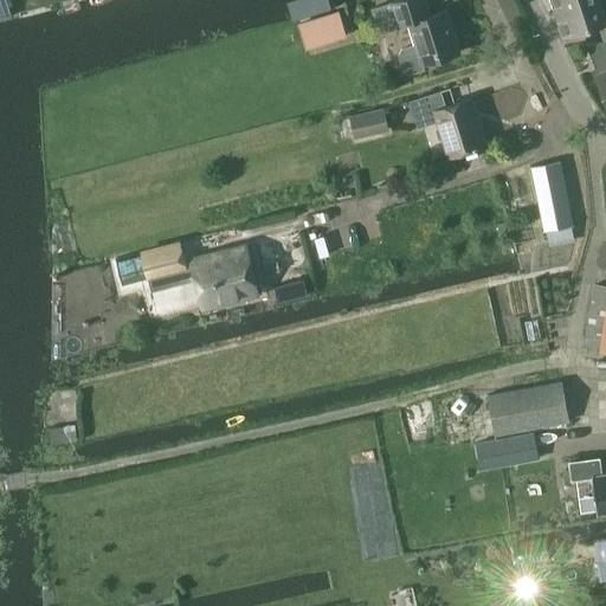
[(6,0),(0,0),(0,19),(12,17),(6,0)]
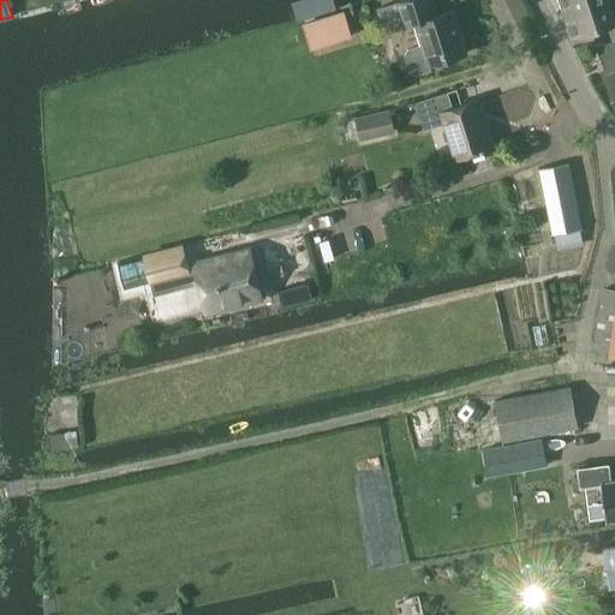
[(430,70),(428,66),(467,54),(453,10),(437,15),(431,0),(398,0),(381,6),(388,30),(417,22),(424,43),(411,48),(407,54),(412,70),(418,73),(430,70)]
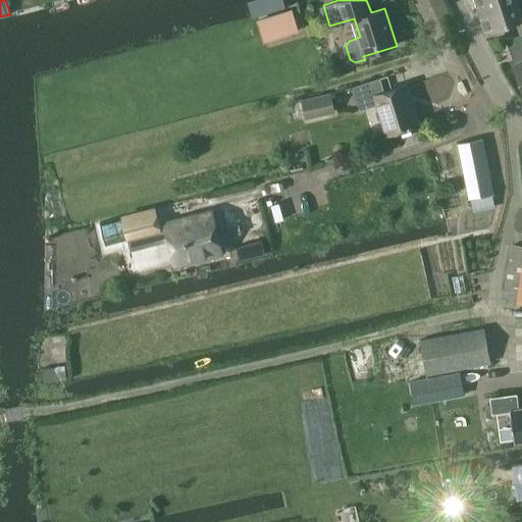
[(472,0),(476,10),(509,0),(472,0)]
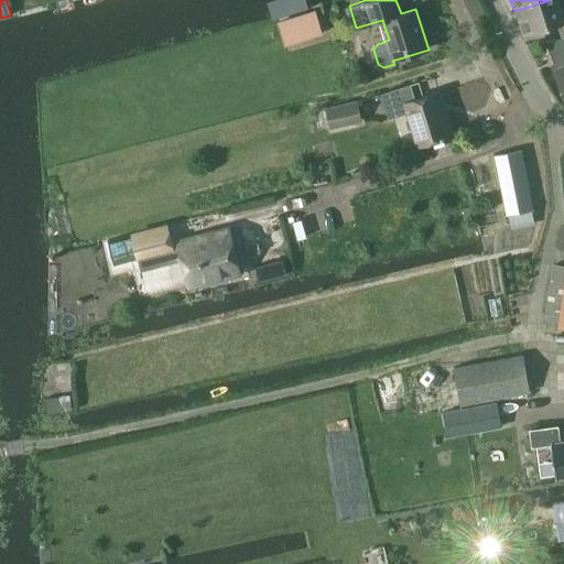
[(563,8),(559,10),(555,0),(550,0),(514,11),(521,33),(554,23),(559,38),(563,35),(563,8)]
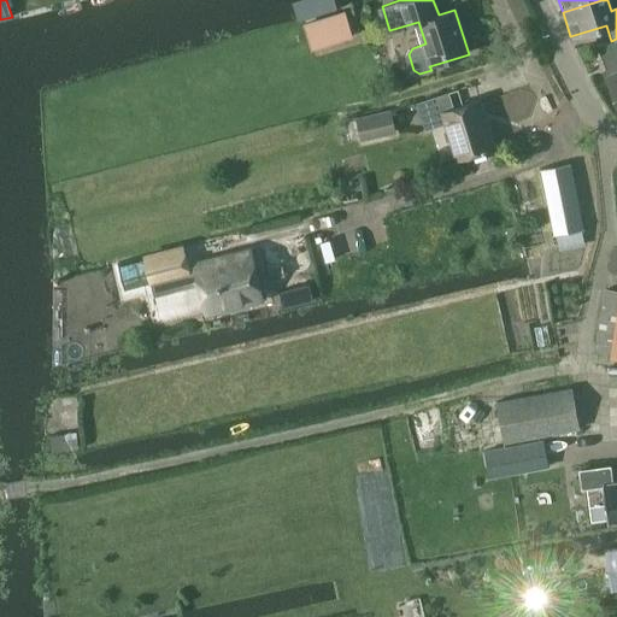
[(351,33),(350,27),(344,11),(305,23),(312,46),(351,33)]
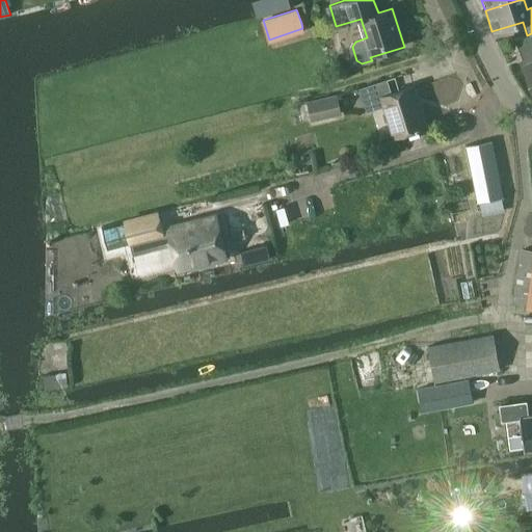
[(512,38),(531,96),(531,33),(527,35),(512,38)]
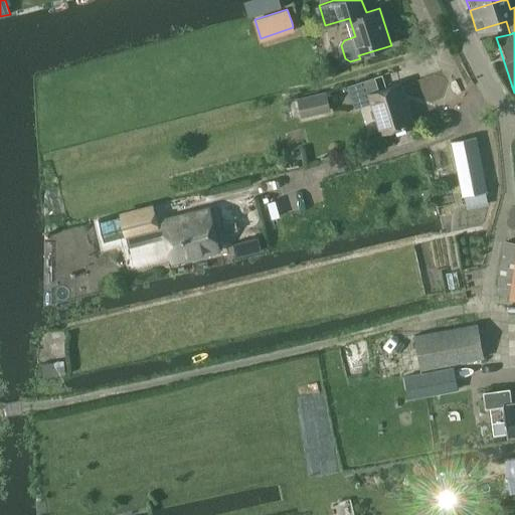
[(398,84),(379,91),(374,77),(347,86),(354,109),(369,105),(379,134),(412,124),(398,84)]
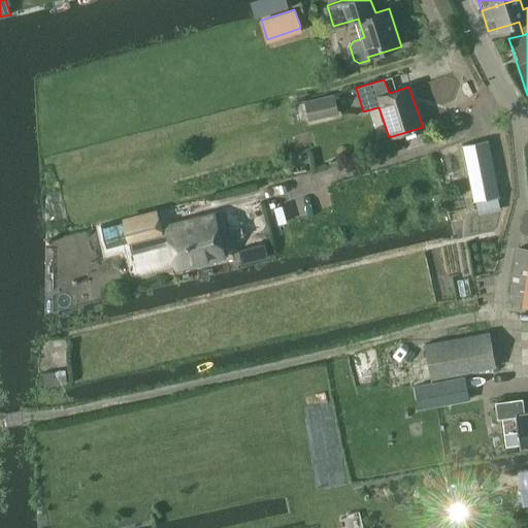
[(339,107),(336,94),(304,101),(308,121),(335,114),(334,109),(339,107)]
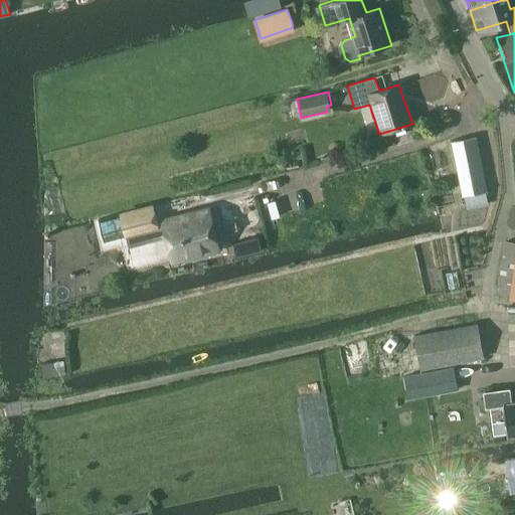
[(450,142),(461,196),(463,196),(466,209),(489,205),(486,192),(487,192),(476,137),(450,142)]
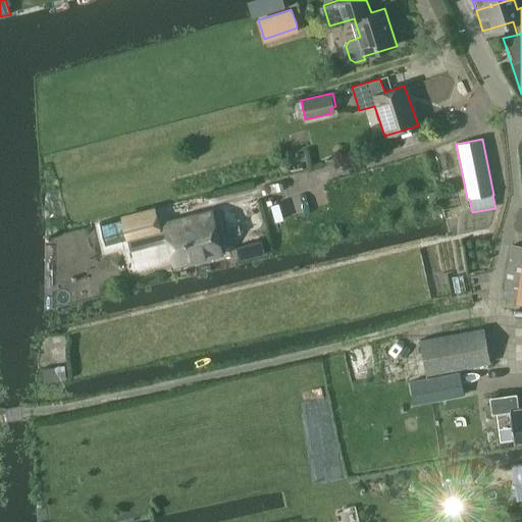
[(436,191),(429,193),(431,202),(438,200),(436,191)]
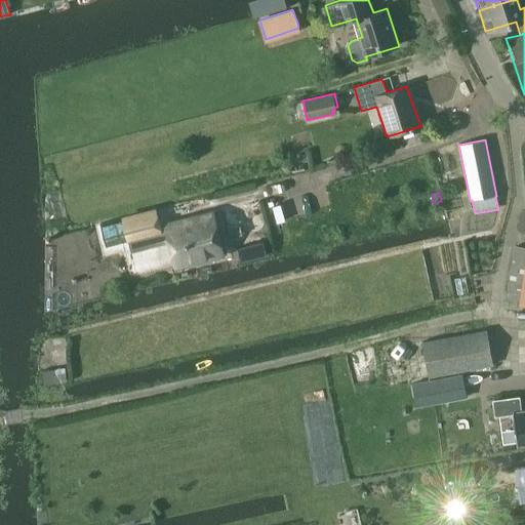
[(122,219),(101,225),(106,245),(127,239),(129,248),(169,238),(176,266),(223,254),(213,219),(212,214),(184,221),(166,226),(167,229),(160,231),(155,211),(122,219)]
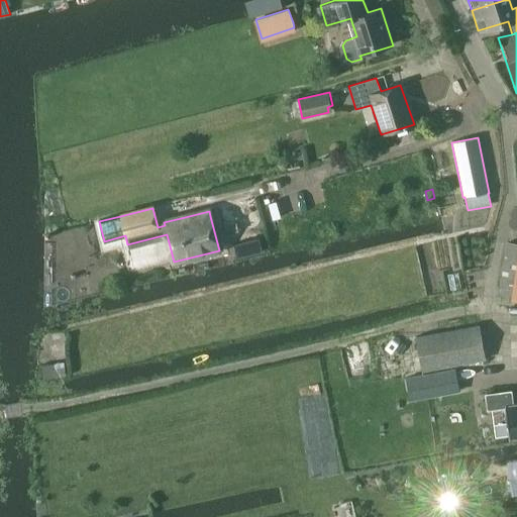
[(257,240),(232,246),(235,259),(261,252),(257,240)]
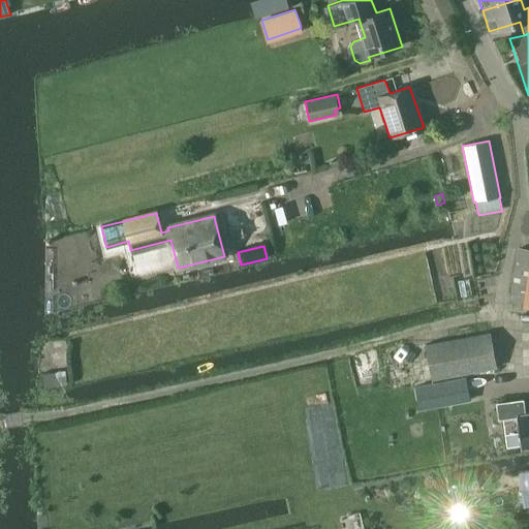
[(528,248),(518,246),(509,303),(523,306),(522,307),(528,307),(528,248)]
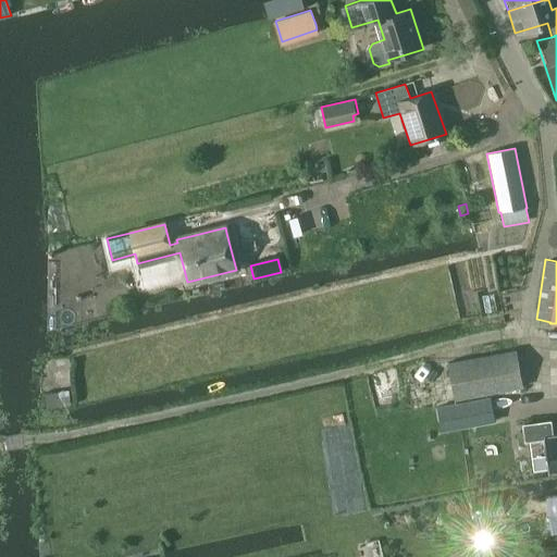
[(524,388),(516,350),(447,362),(454,401),(524,388)]
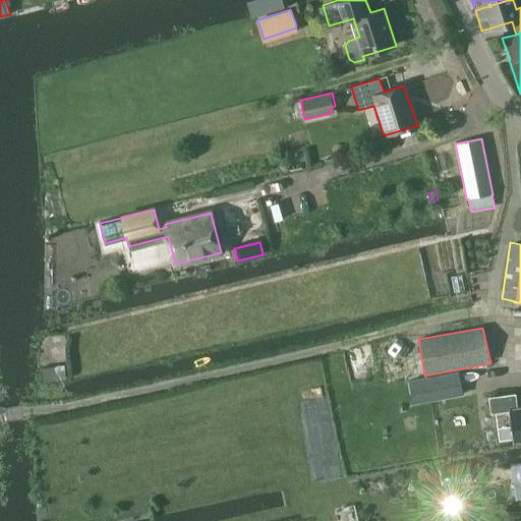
[(460,371),(408,381),(412,404),(464,395),(460,371)]
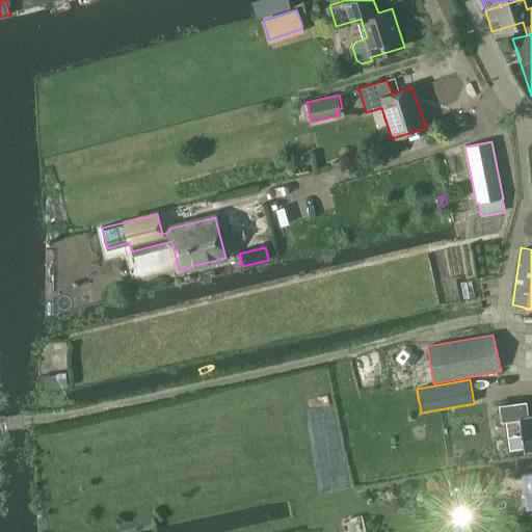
[(526,402),(500,405),(502,422),(520,419),(524,450),(531,449),(531,415),(527,416),(526,402)]
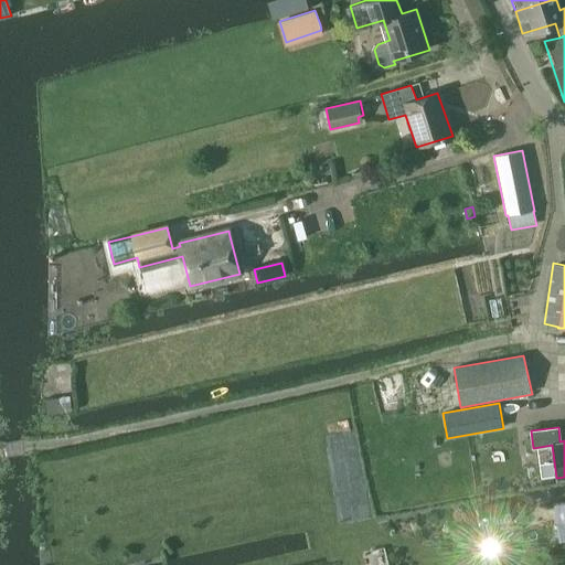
[(564,501),(553,503),(558,540),(564,539),(564,501)]
